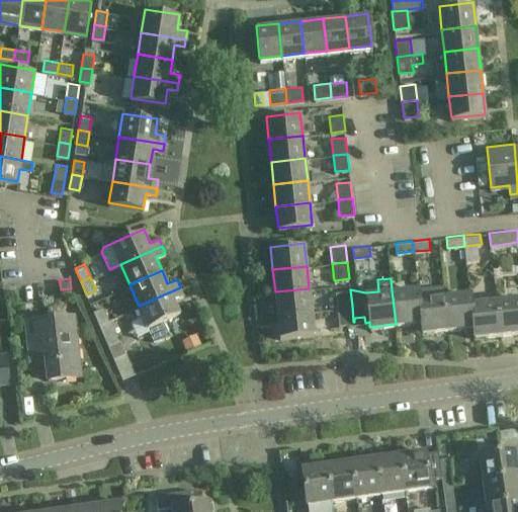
[(422,331),(448,328),(444,295),(443,284),(419,287),(420,297),(419,299),(422,321),(420,321),(422,331)]
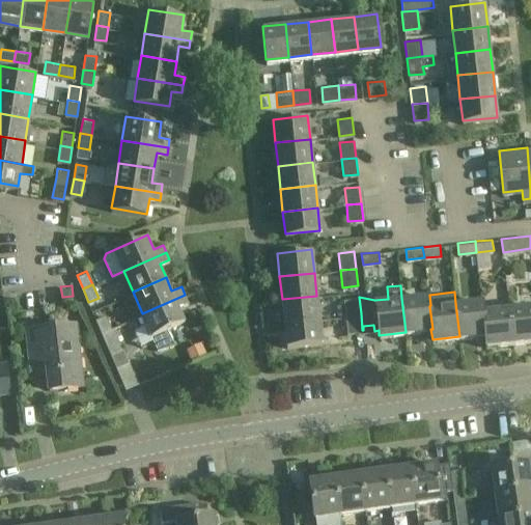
[(185,295),(142,313),(133,318),(136,326),(146,322),(151,334),(185,320),(178,305),(188,301),(185,295)]
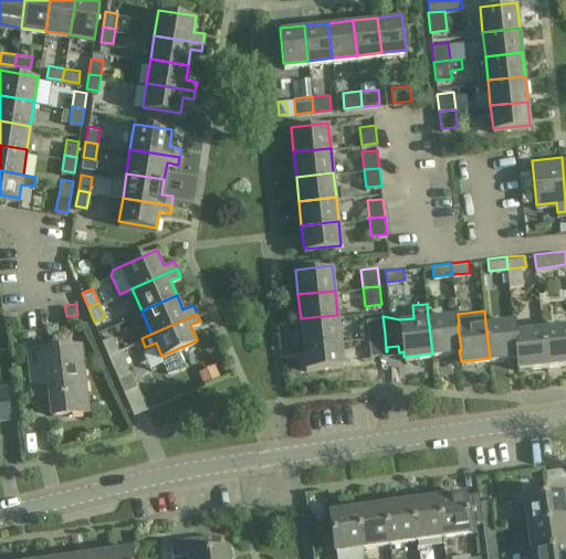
[(458,314),(428,317),(432,354),(459,350),(461,350),(458,326),(459,325),(458,314)]
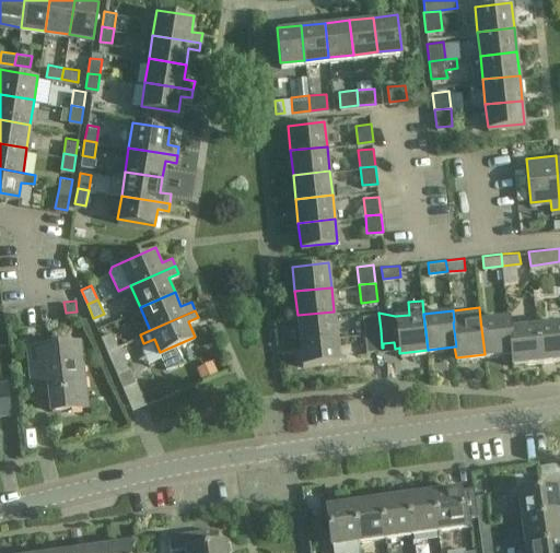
[(298,315),(300,340),(337,336),(334,312),(298,315)]
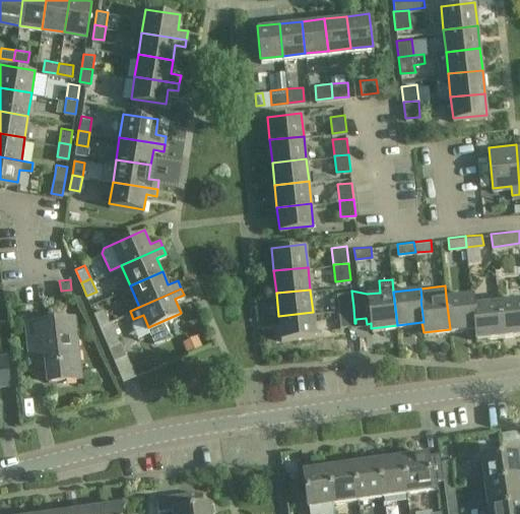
[(335,292),(337,309),(353,307),(351,291),(335,292)]
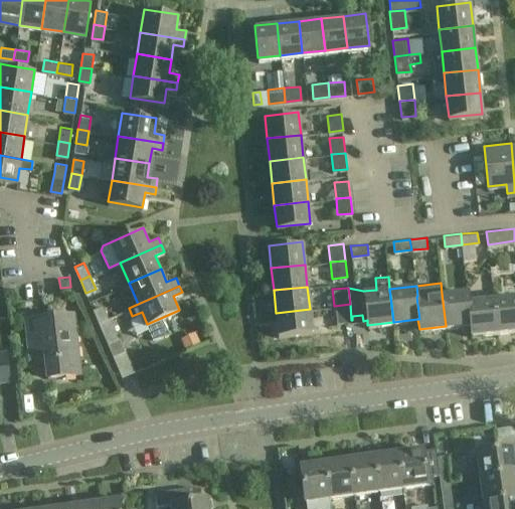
[(446,326),(470,324),(471,323),(469,300),(468,291),(442,294),(446,326)]
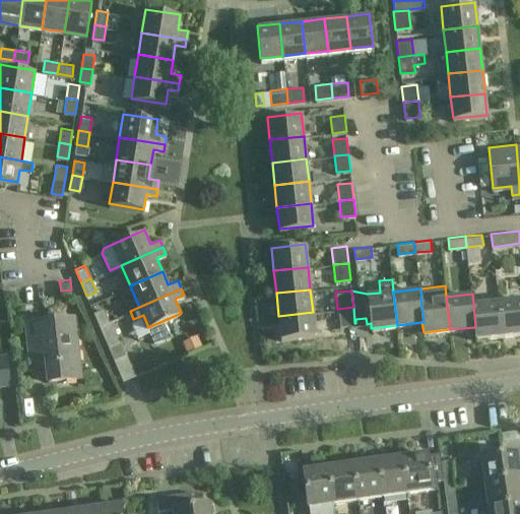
[(519,298),(499,301),(503,334),(519,331),(519,298)]
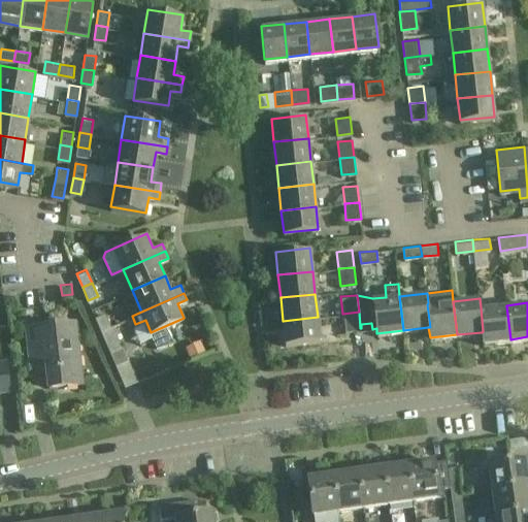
[(483,341),(510,339),(506,305),(481,307),(483,331),(482,332),(483,341)]
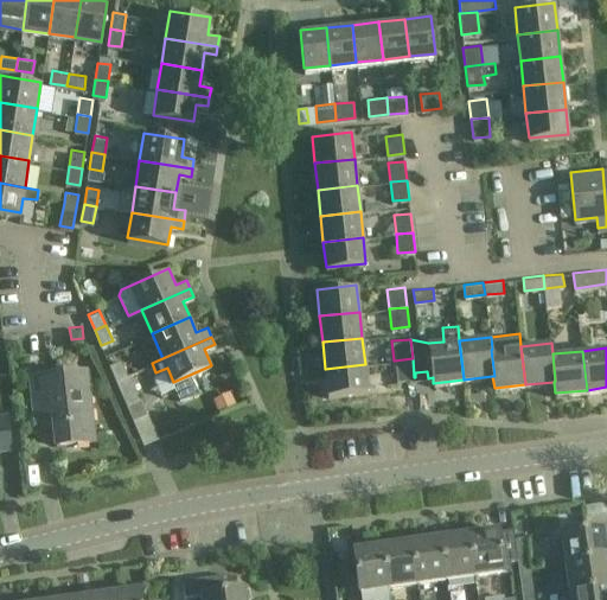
[(120,358),(109,363),(116,378),(131,372),(129,371),(127,372),(120,358)]
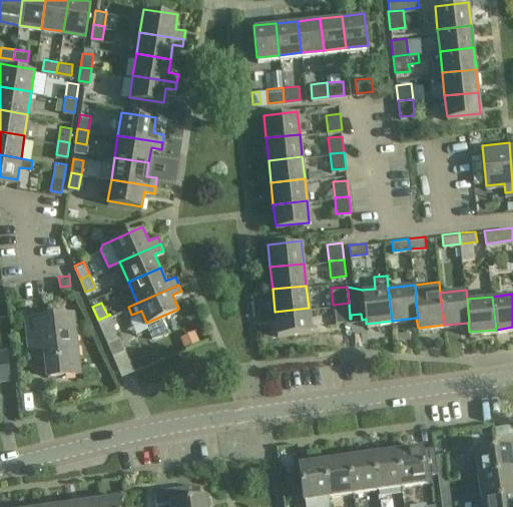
[(349,303),(333,305),(335,321),(350,319),(349,303)]
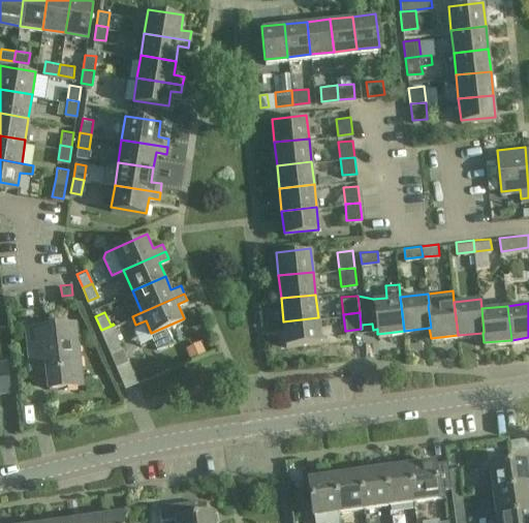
[(320,340),(318,317),(283,321),(286,343),(320,340)]
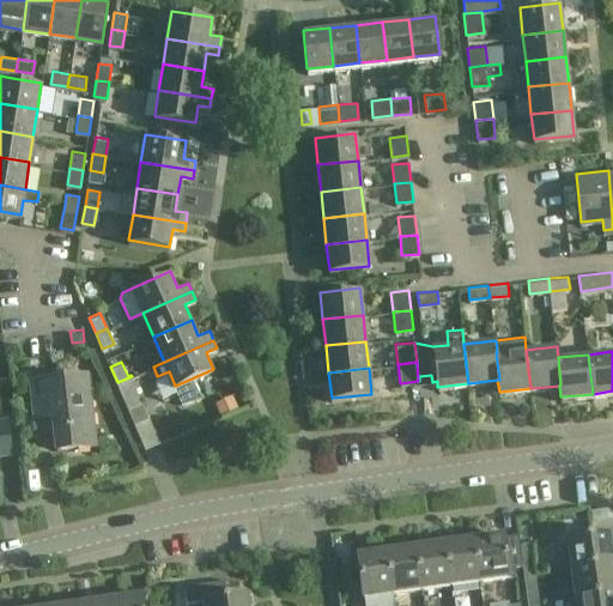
[(56,446),(95,442),(86,373),(31,379),(35,414),(56,412),(58,423),(54,424),(56,446)]
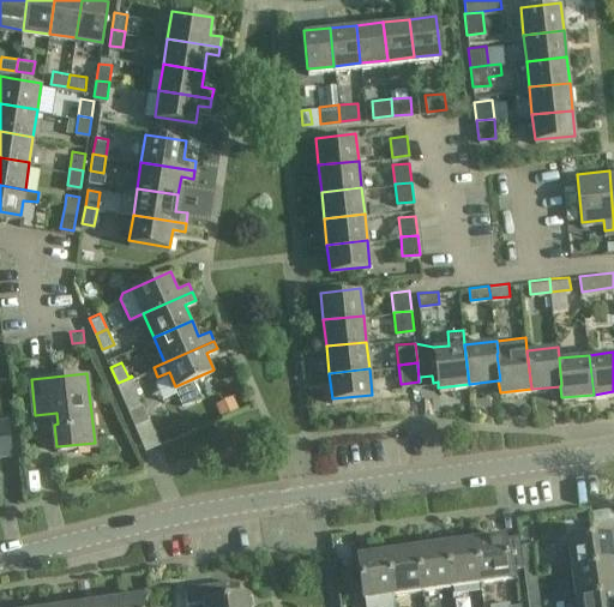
[(118,383),(134,422),(149,416),(132,377),(118,383)]
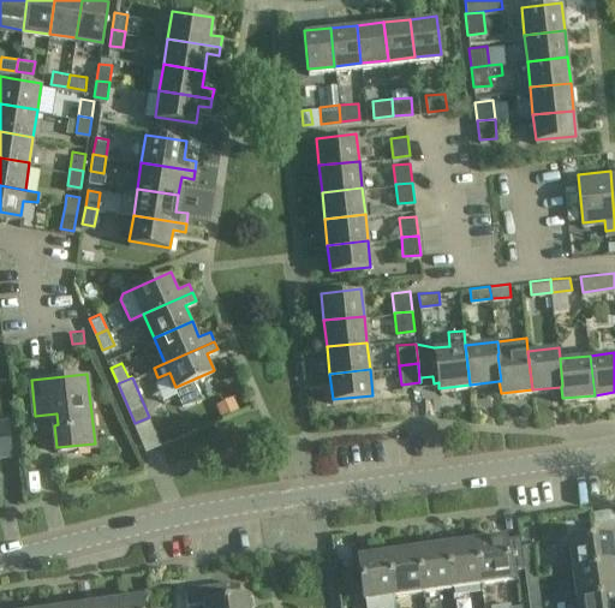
[(0,452),(11,452),(7,418),(0,418),(0,452)]
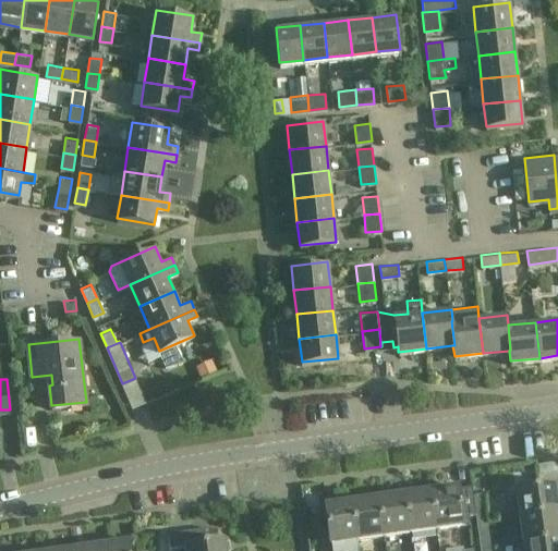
[(516,487),(519,513),(557,506),(557,500),(555,481),(516,487)]
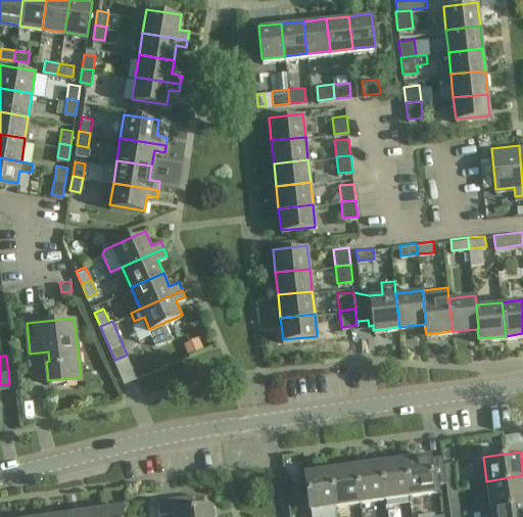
[(439,481),(446,480),(443,462),(442,454),(429,456),(429,453),(405,456),(410,494),(441,489),(439,481)]
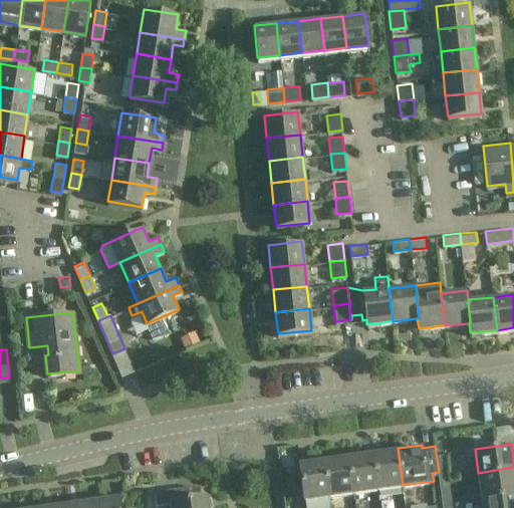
[(398,448),(373,451),(378,488),(403,485),(398,448)]
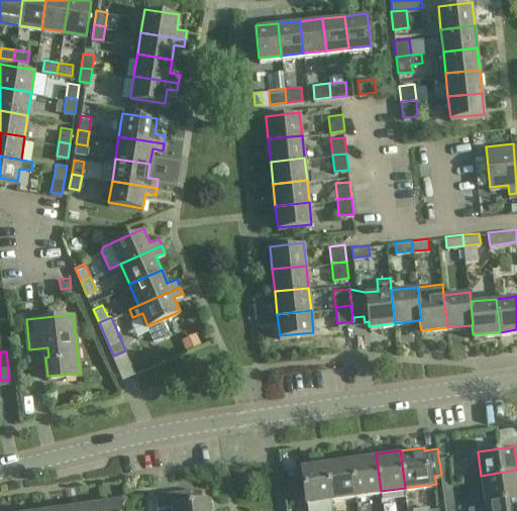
[(381,491),(376,453),(350,457),(355,495),(381,491)]
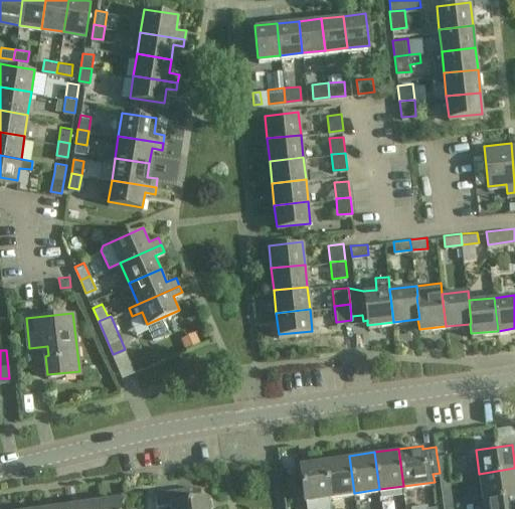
[(437,455),(440,473),(441,479),(449,478),(446,454),(437,455)]
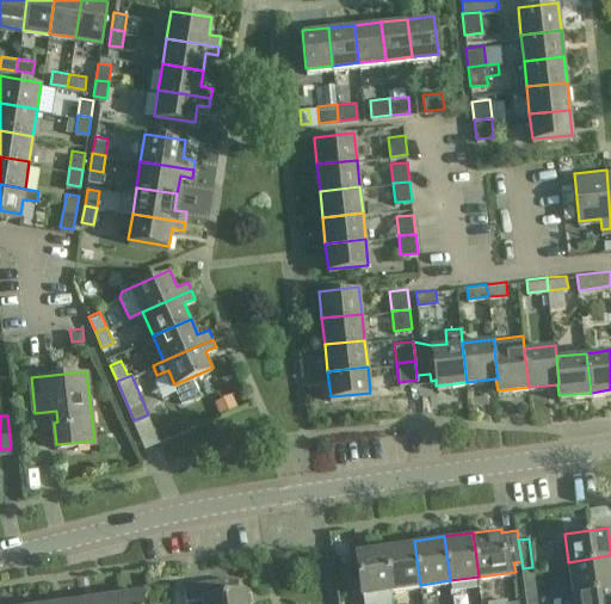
[(414,541),(386,544),(392,589),(420,585),(414,541)]
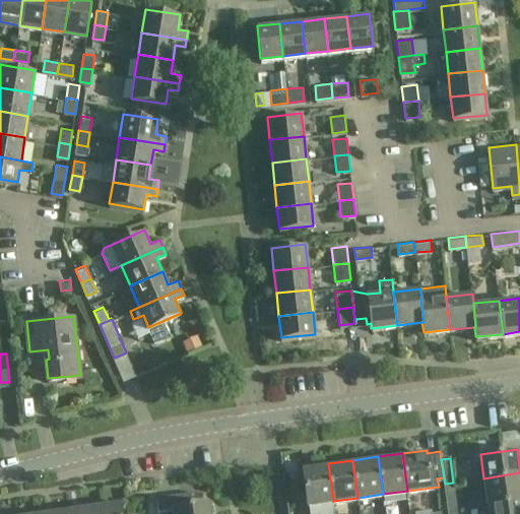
[(333,501),(328,463),(303,467),(308,504),(309,504),(310,513),(332,513),(334,513),(332,501),(333,501)]
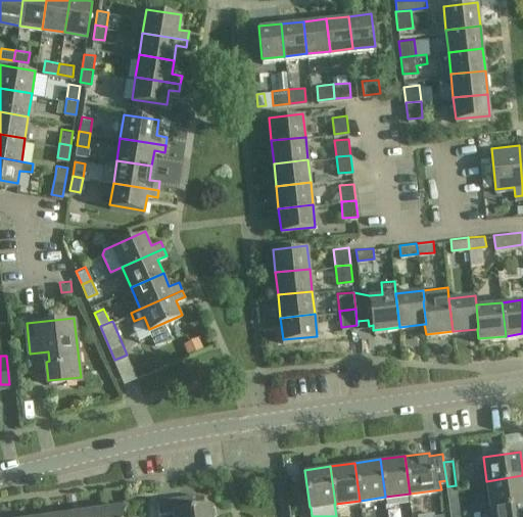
[(522,501),(522,475),(486,481),(489,506),(522,501)]
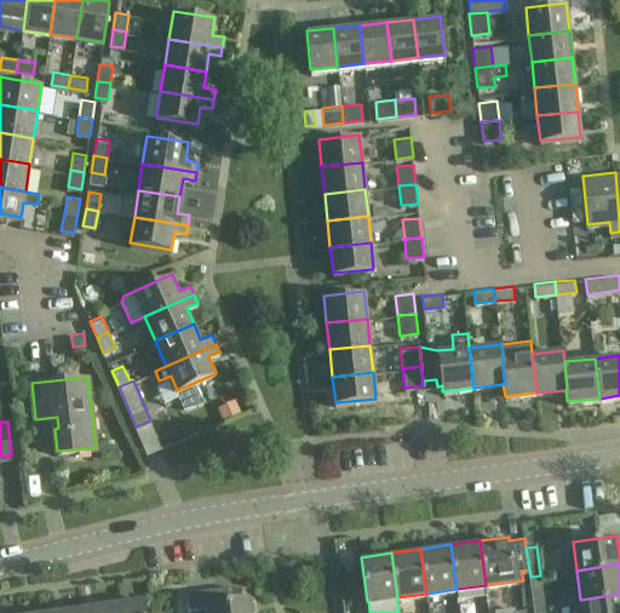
[(545,605),(540,576),(530,577),(534,607),(545,605)]
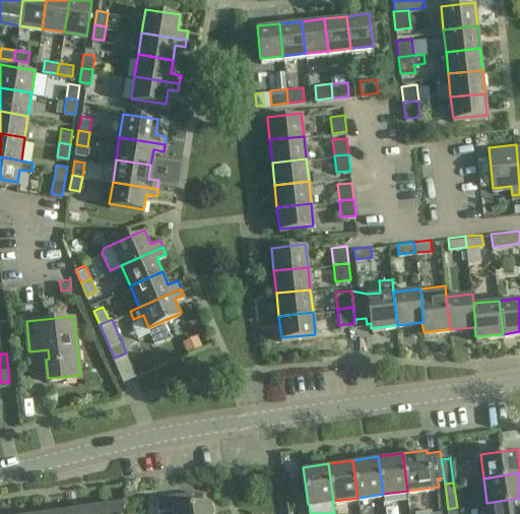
[(172,507),(173,513),(210,513),(209,501),(197,503),(195,490),(155,495),(157,509),(172,507)]
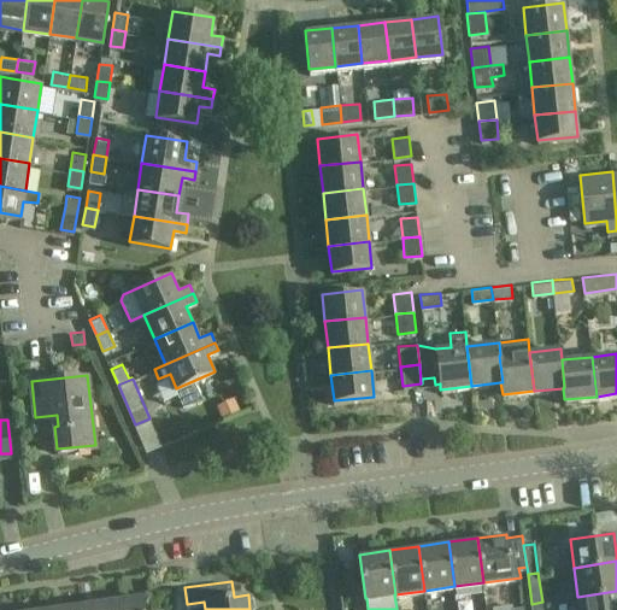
[(616,609),(616,591),(577,597),(565,599),(565,609),(616,609)]
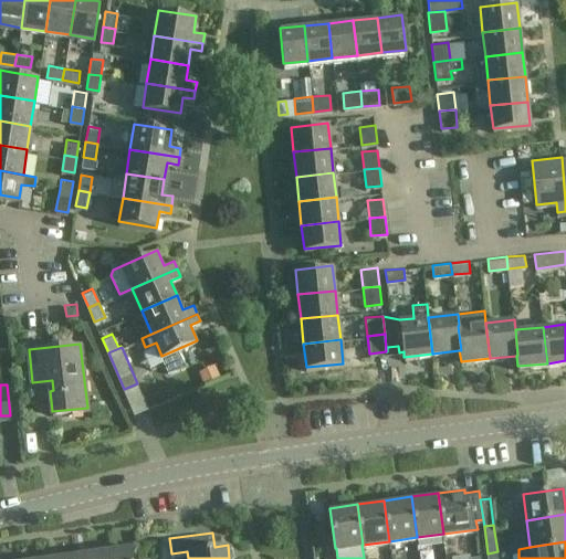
[(130,558),(129,545),(103,548),(104,558),(130,558)]
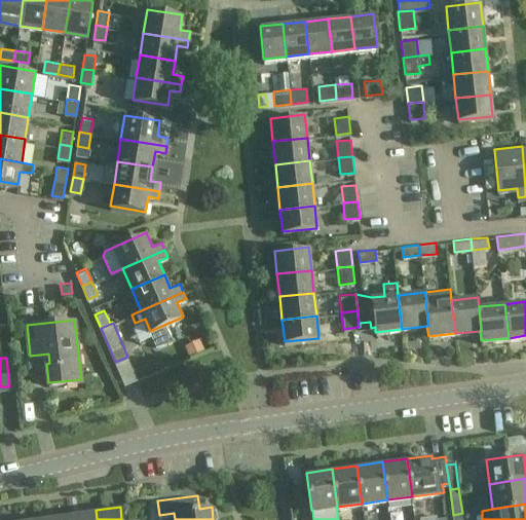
[(97,519),(96,510),(71,514),(71,519),(97,519)]
